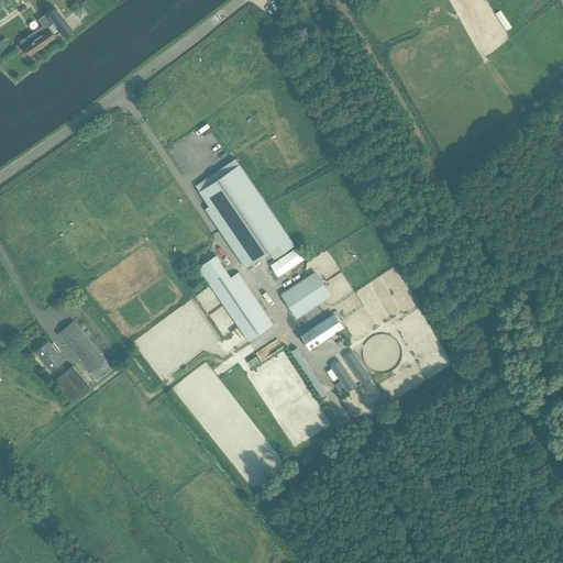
[(44,28),(20,44),(29,56),(37,51),(39,53),(42,51),(41,48),(53,40),(53,39),(59,33),(63,37),(72,31),(54,8),(40,21),(44,28)]
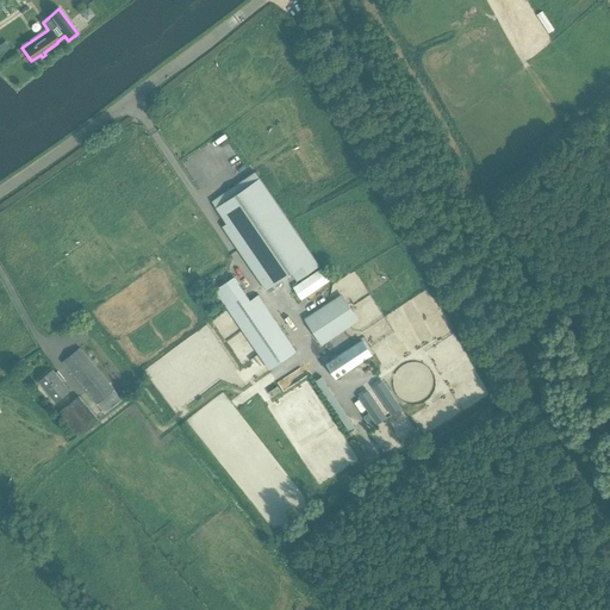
[(548,33),(554,30),(542,12),(536,16),(548,33)]
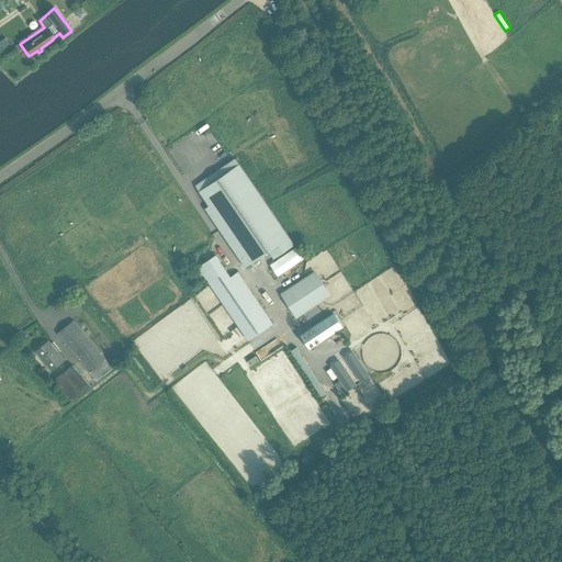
[(294,245),(238,165),(235,158),(194,186),(209,206),(205,210),(245,267),(268,251),(273,259),(294,245)]
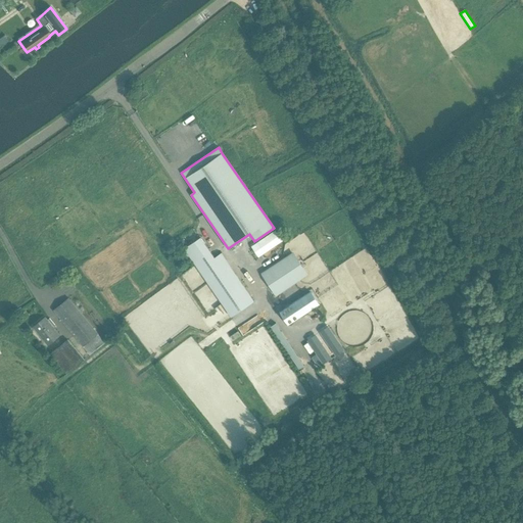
[(275,231),(252,246),(259,257),(282,241),(275,231)]
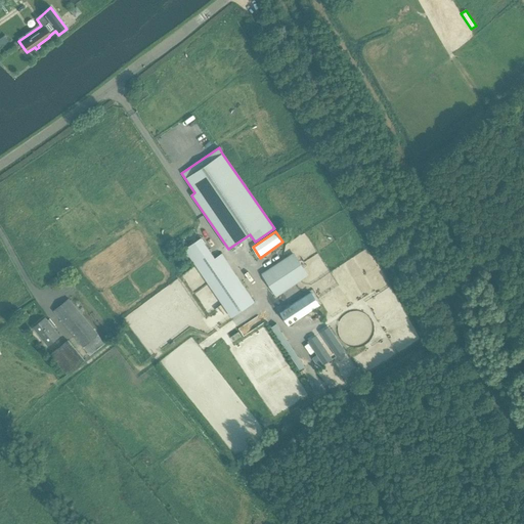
[(185,250),(231,318),(253,303),(220,255),(215,259),(202,238),(185,250)]
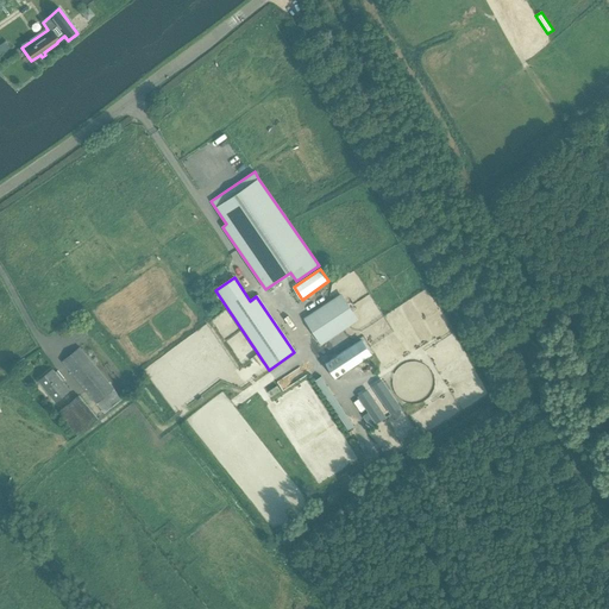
[(332,299),(303,318),(321,345),(359,319),(341,293),(332,299)]
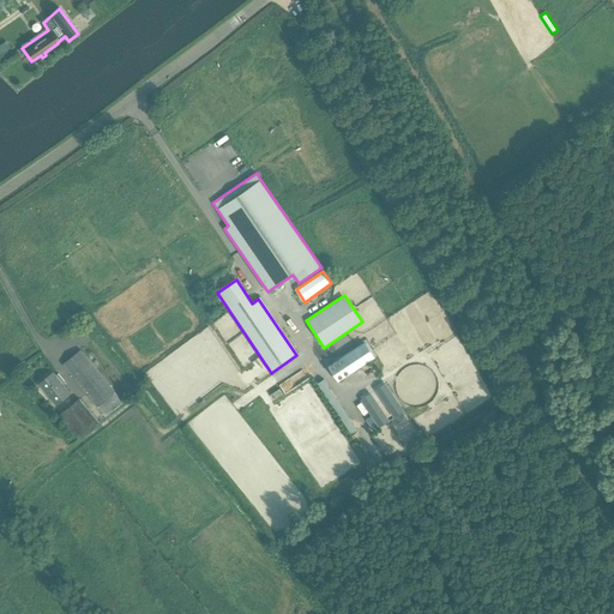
[(365,343),(330,367),(339,380),(374,357),(365,343)]
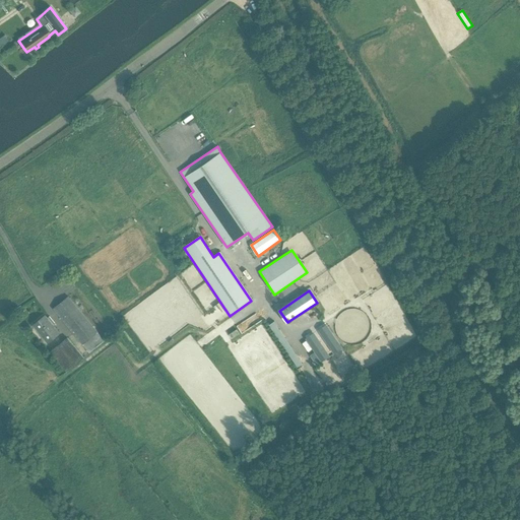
[(105,341),(68,298),(53,310),(82,345),(89,352),(105,341)]
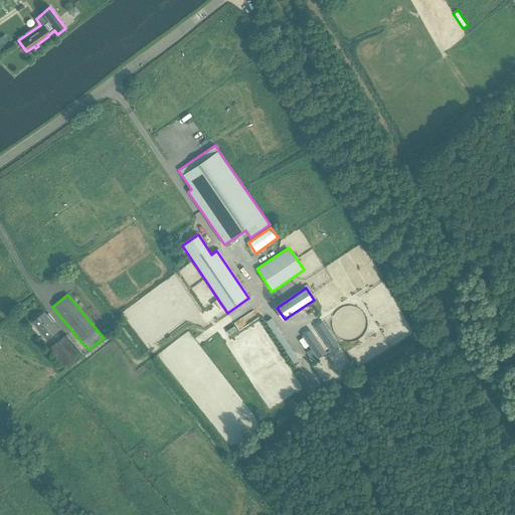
[(44,313),(32,323),(46,340),(58,331),(51,323),(53,321),(47,314),(45,315),(44,313)]
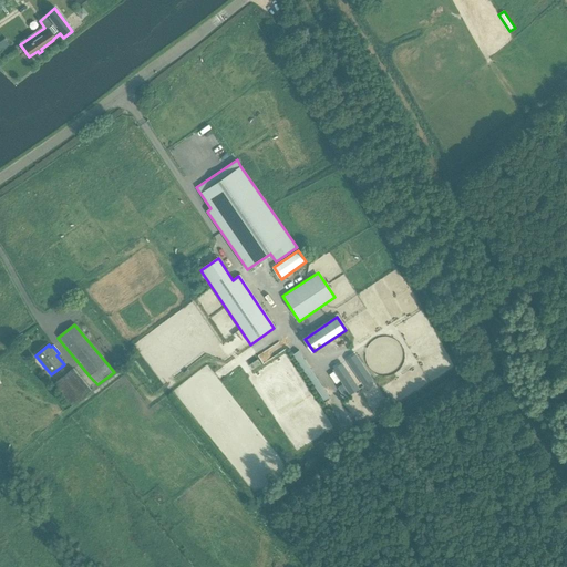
[(330,398),(299,351),(292,356),(323,402),(330,398)]
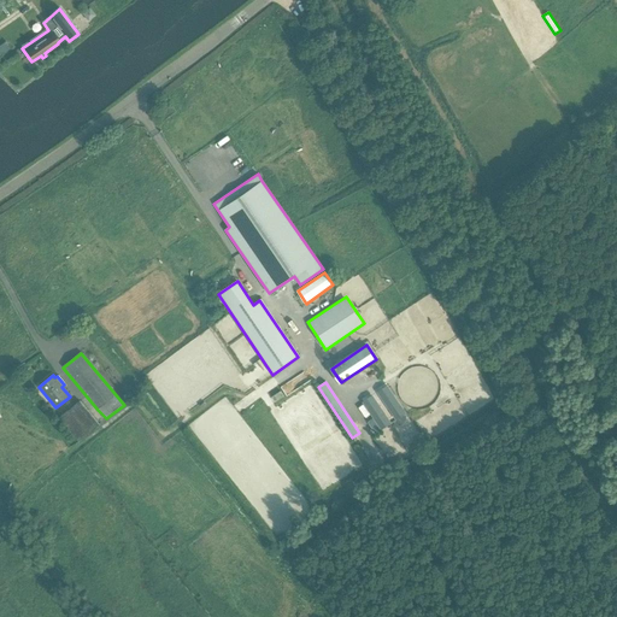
[(387,386),(377,392),(397,421),(406,413),(387,386)]
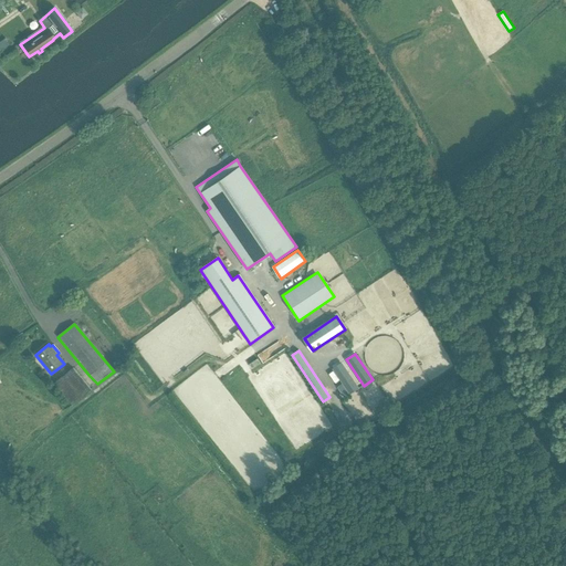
[(258,358),(250,364),(253,368),(261,363),(258,358)]
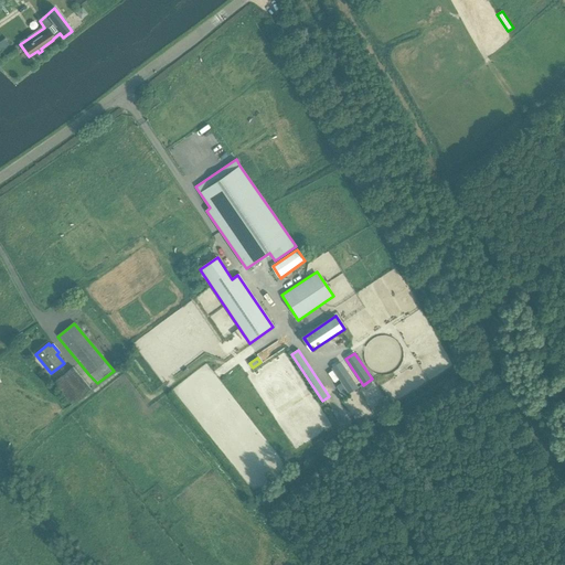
[(341,362),(332,369),(350,394),(359,388),(341,362)]
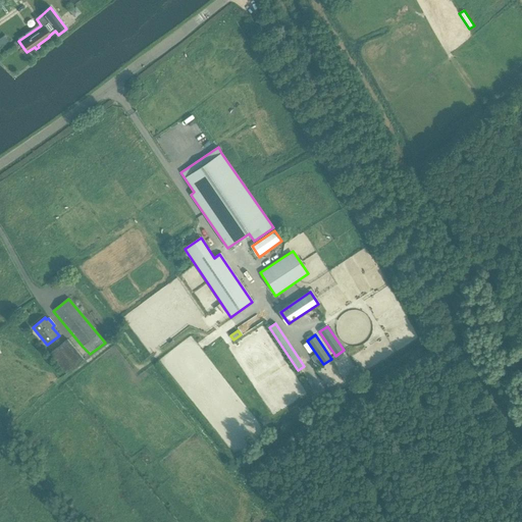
[(67,340),(50,354),(66,373),(84,359),(67,340)]
